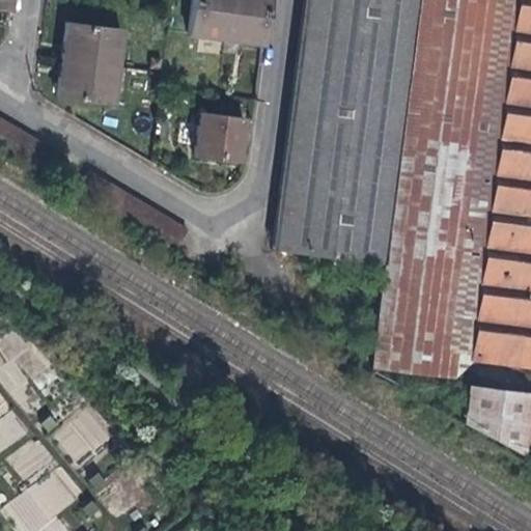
[(266,0),(193,0),(189,34),(260,44),(261,32),(264,6),(266,0)]
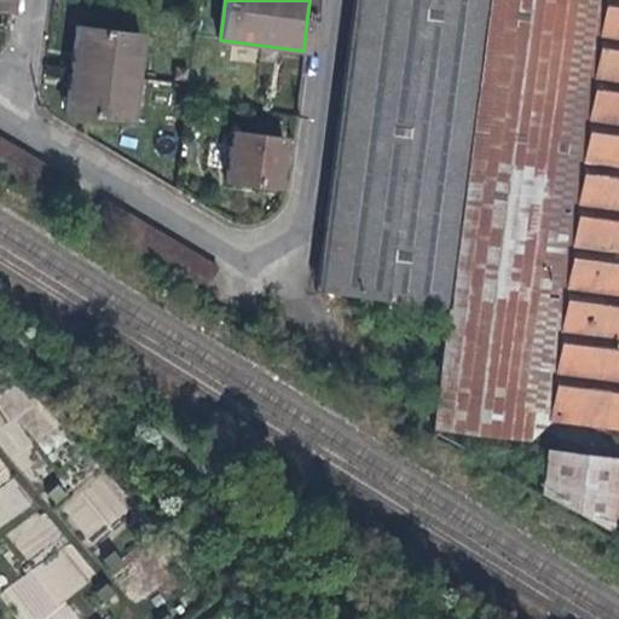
[(618,0),(354,0),(323,294),(449,307),(435,432),(534,443),(537,422),(618,431),(618,0)]
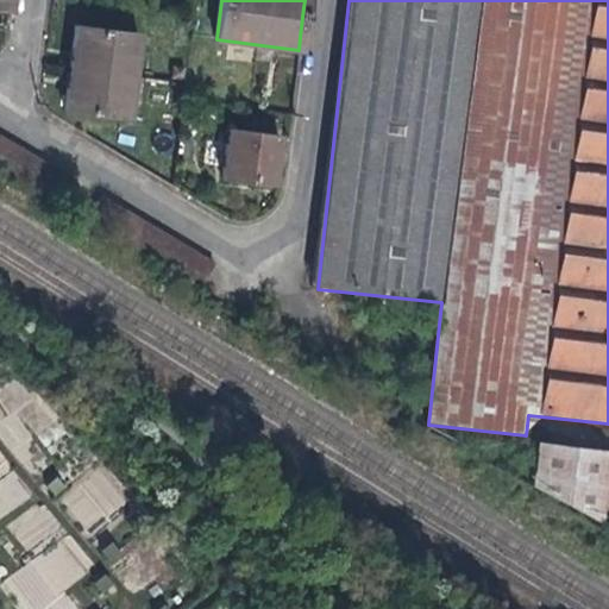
[(125,119),(131,76),(136,35),(75,27),(73,49),(67,93),(64,110),(125,119)]
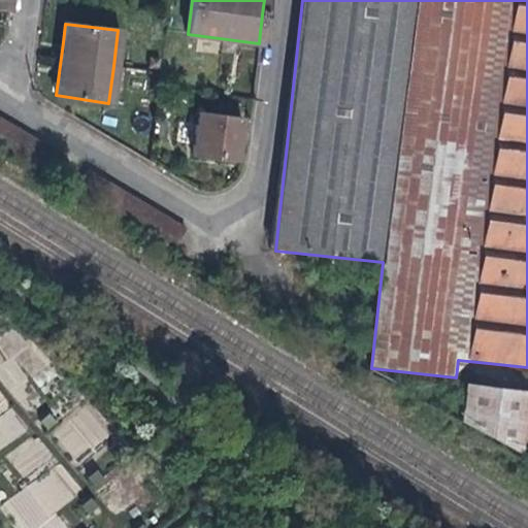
[(192,154),(235,159),(237,139),(240,119),(197,113),(192,154)]
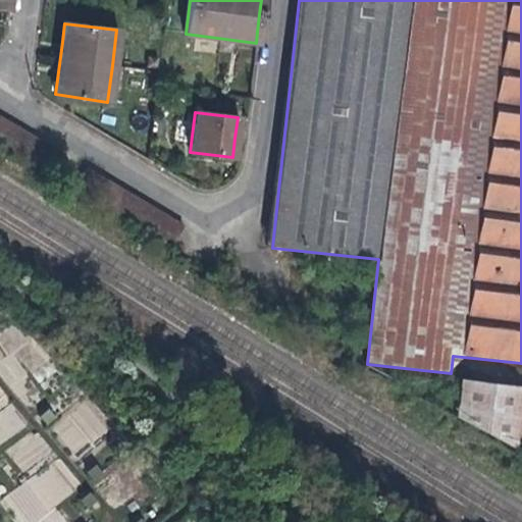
[(168,250),(181,226),(86,168),(71,192),(168,250)]
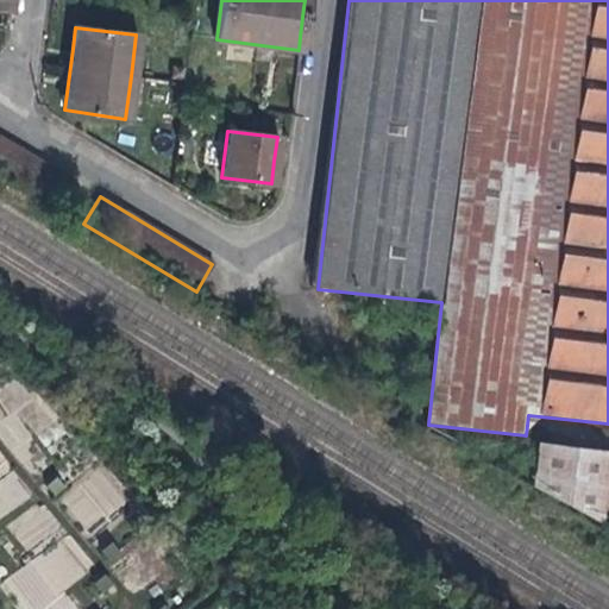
[(531,498),(607,512),(608,497),(608,451),(540,440),(531,498)]
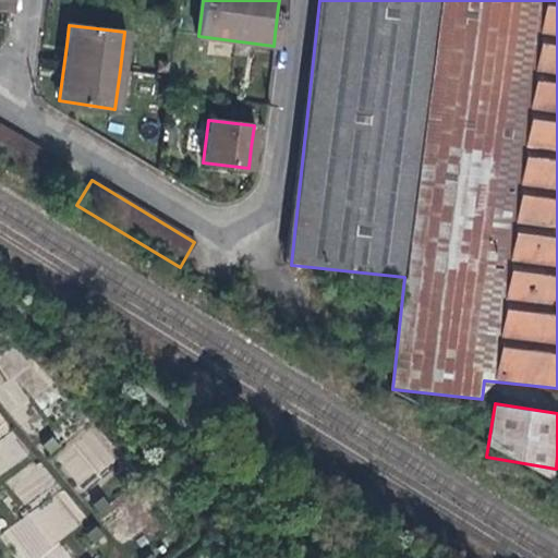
[(48,453),(57,446),(49,437),(40,444),(48,453)]
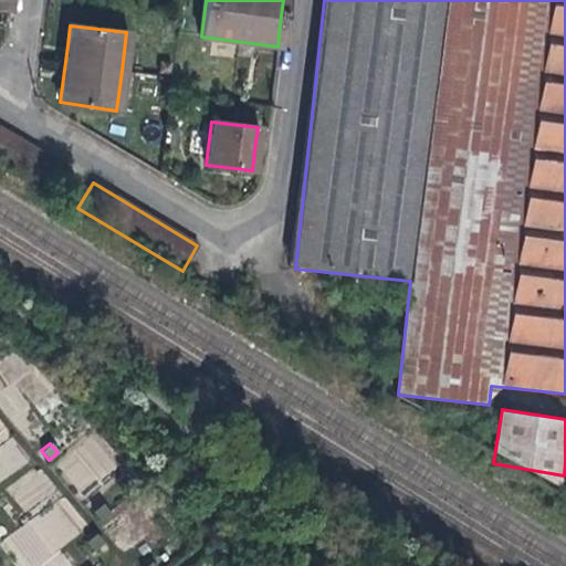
[(7,485),(20,511),(55,494),(42,468),(7,485)]
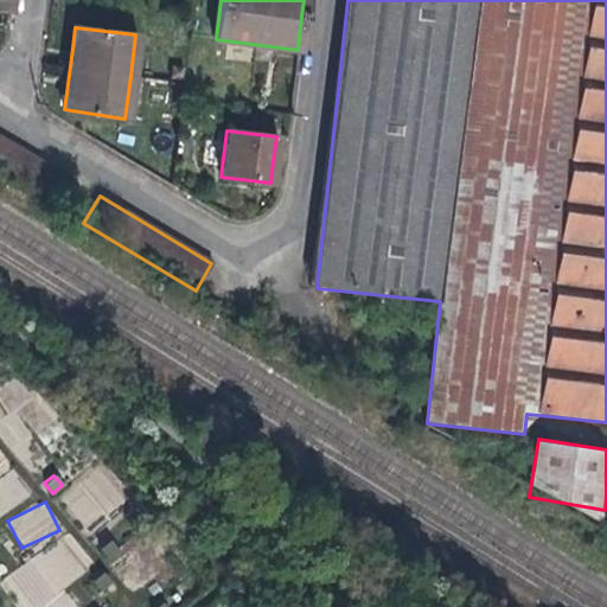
[(76,606),(63,590),(85,573),(57,538),(1,583),(20,606),(76,606)]
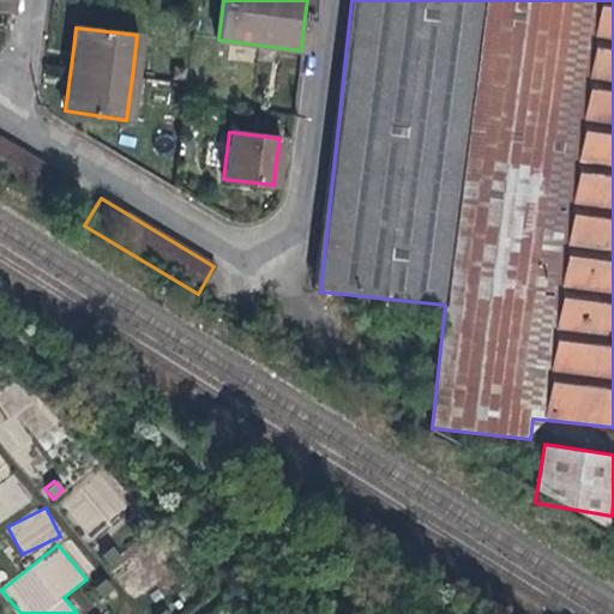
[(109,566),(119,558),(108,546),(98,554),(109,566)]
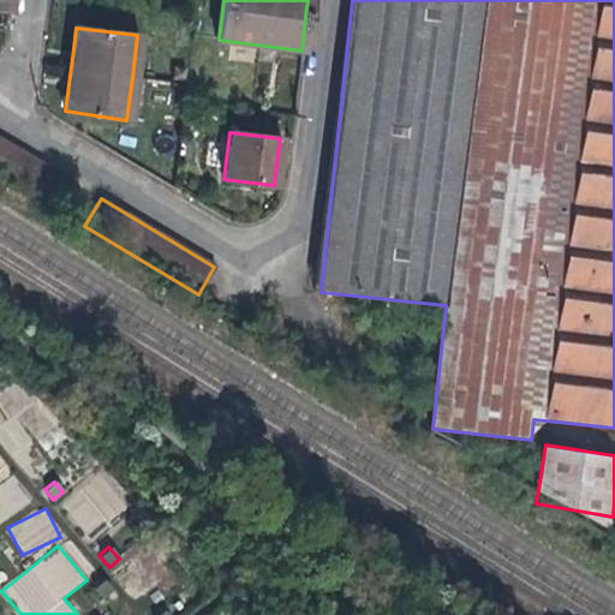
[(99,599),(111,590),(101,579),(90,589),(99,599)]
